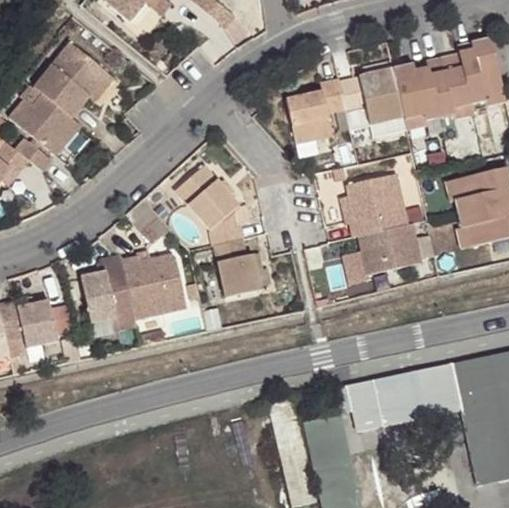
[(110,0),(135,20),(148,2),(149,0),(110,0)]
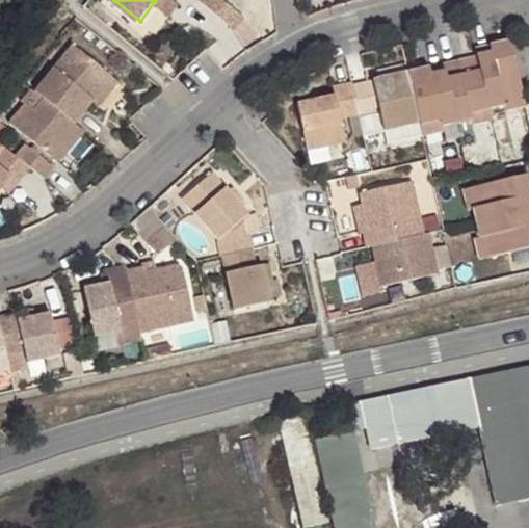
[(229,19),(234,27),(245,12),(229,0),(206,0),(229,19)]
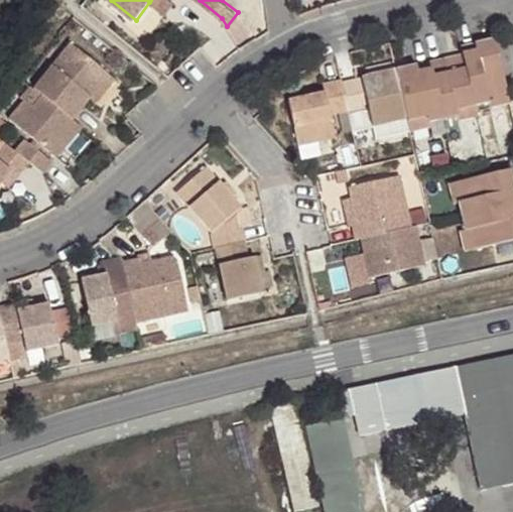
[(465,51),(396,68),(406,116),(407,119),(426,114),(428,119),(460,113),(459,106),(478,103),(491,100),(489,92),(507,88),(495,36),(463,43),(465,51)]
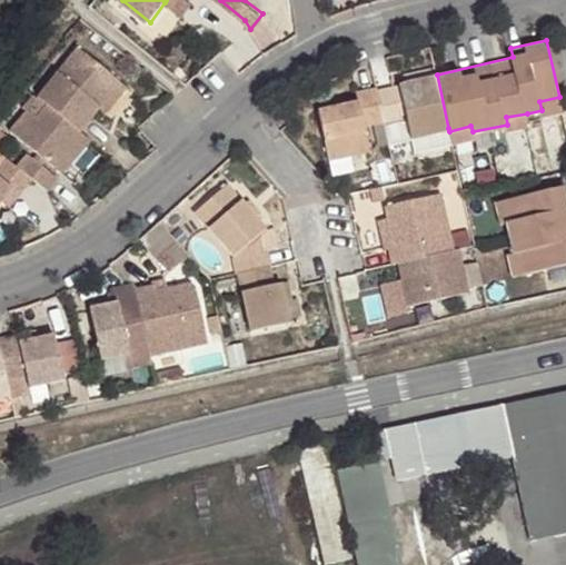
[(77,43),(37,92),(47,100),(79,127),(101,102),(96,97),(115,75),(77,43)]
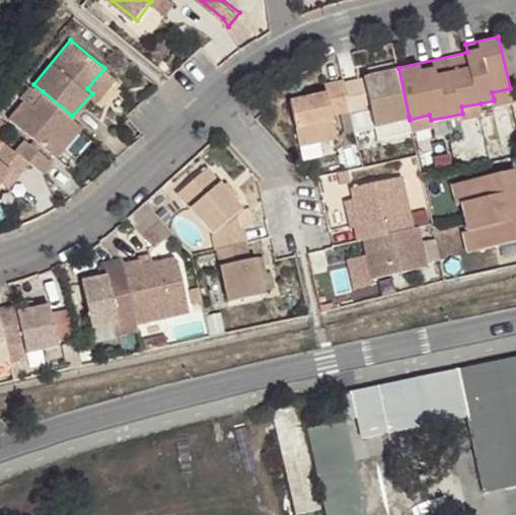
[(115,76),(104,68),(87,88),(92,93),(97,97),(115,76)]
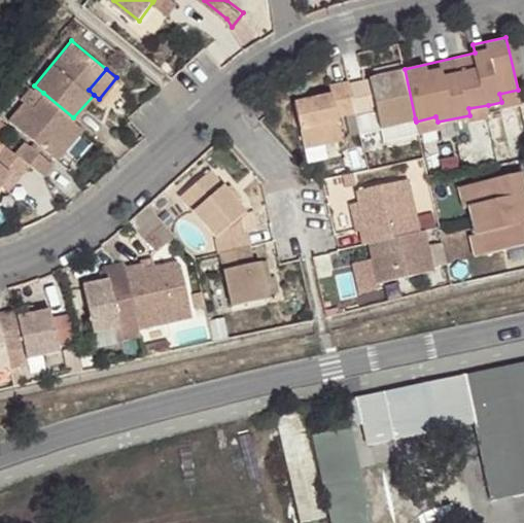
[(415,118),(405,69),(352,81),(359,112),(360,114),(377,112),(381,127),(415,118)]
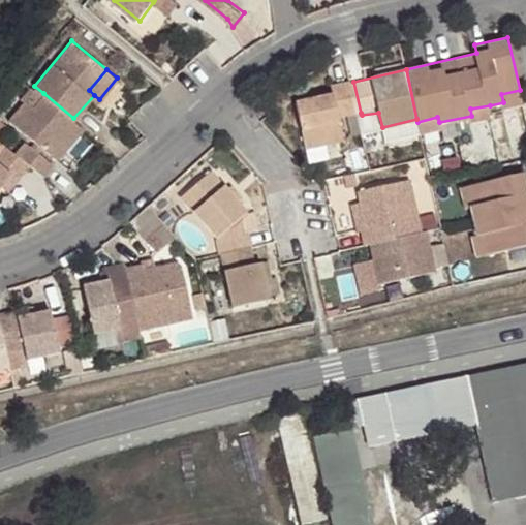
[(361,113),(353,82),(335,86),(336,95),(300,102),(309,149),(349,140),(344,117),(361,113)]
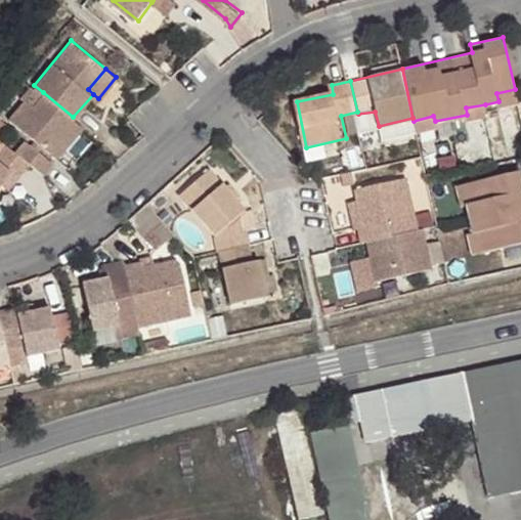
[(57,157),(84,126),(73,117),(43,92),(34,85),(31,82),(20,93),(25,96),(9,117),(57,157)]
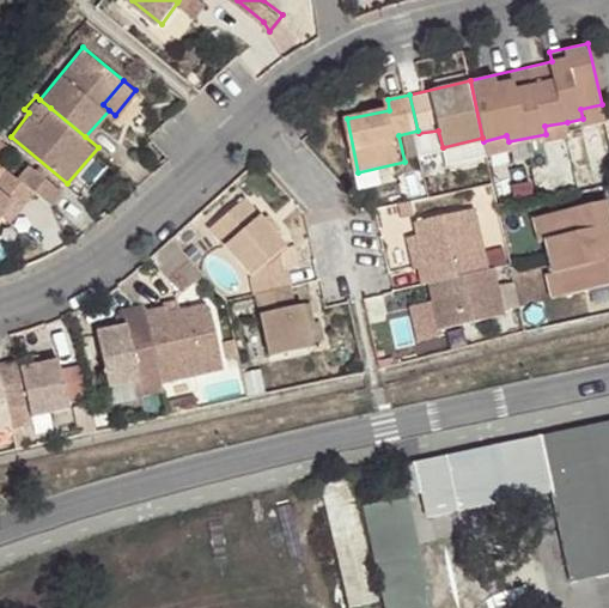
[(606,119),(602,104),(580,109),(583,119),(584,123),(606,119)]
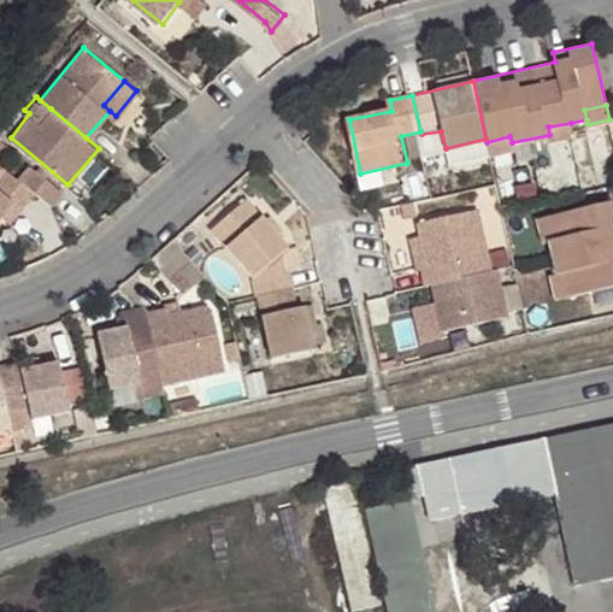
[(572,136),(571,123),(548,127),(549,135),(552,141),(572,136)]
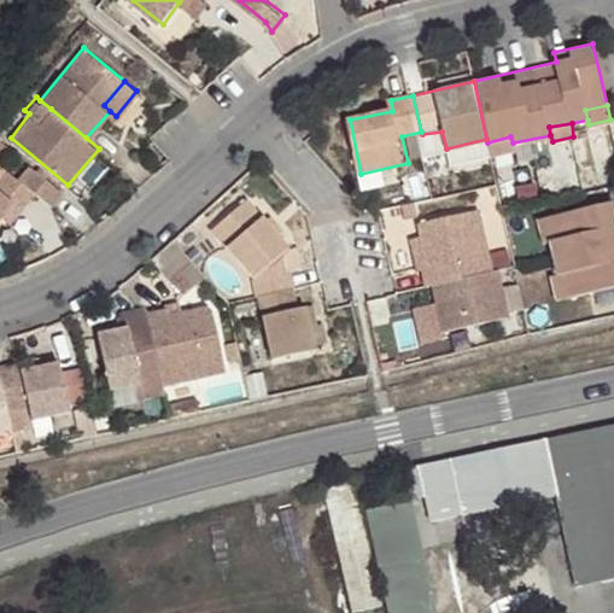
[(514,150),(513,142),(510,136),(487,142),(490,155),(514,150)]
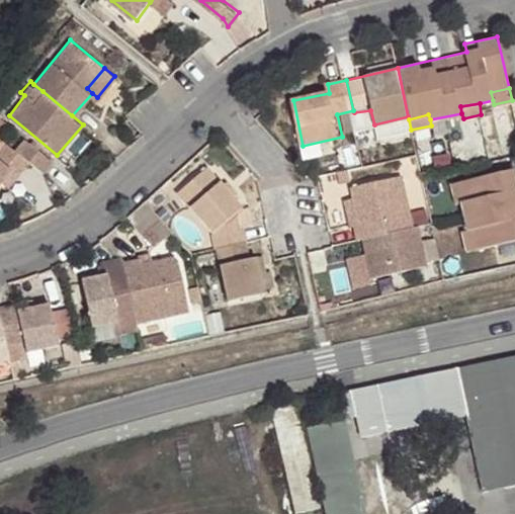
[(409,119),(408,116),(374,124),(377,138),(411,130),(409,119)]
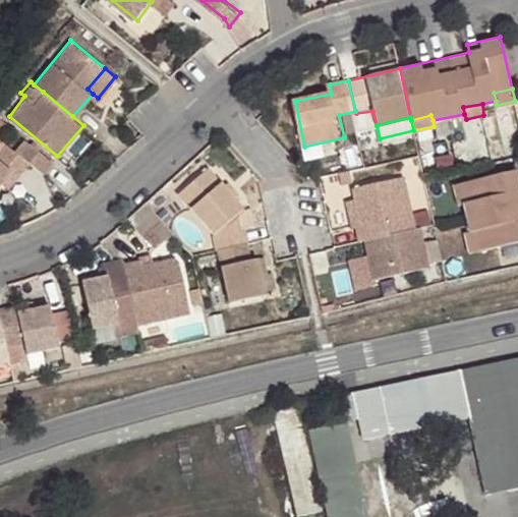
[(32,160),(45,171),(53,159),(25,136),(16,148),(32,160)]
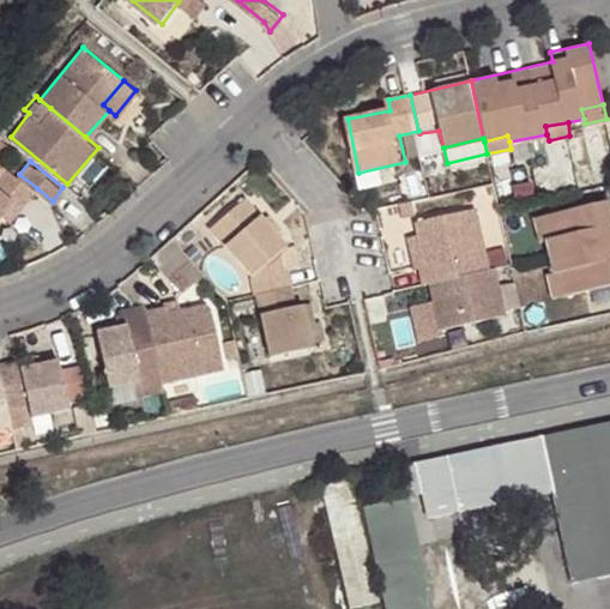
[(19,174),(8,166),(0,175),(0,213),(1,212),(12,198),(22,206),(37,188),(19,174)]
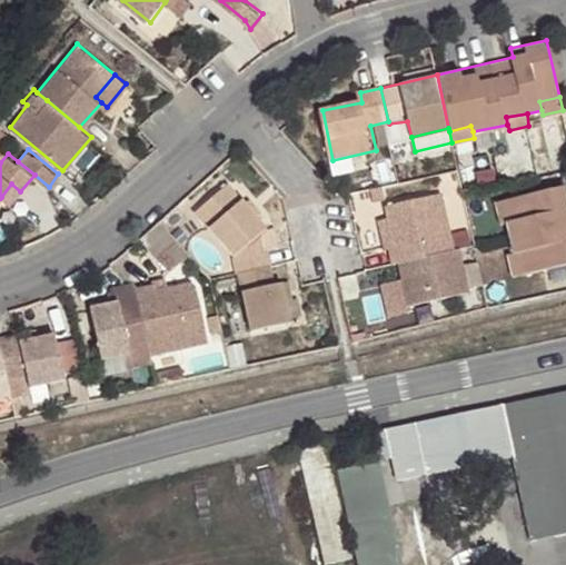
[(519,244),(565,233),(565,180),(512,194),(517,215),(512,215),(519,244)]
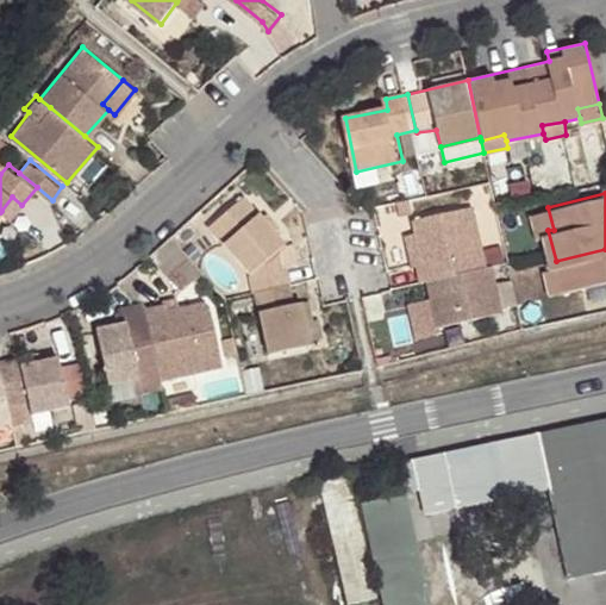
[(252,272),(256,289),(289,282),(286,264),(298,262),(292,239),(286,241),(276,230),(263,216),(244,194),(210,225),(252,272)]
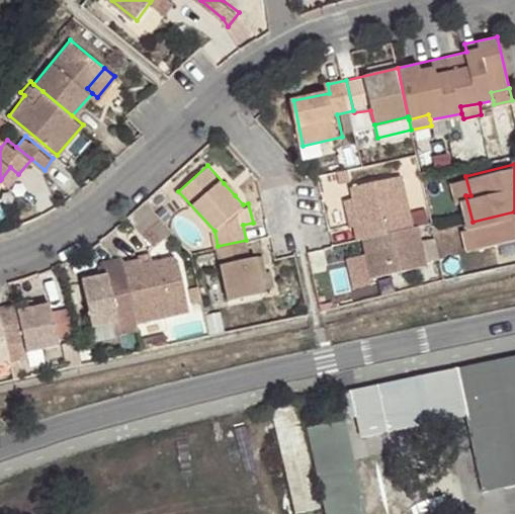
[(9,185),(18,174),(10,167),(1,179),(9,185)]
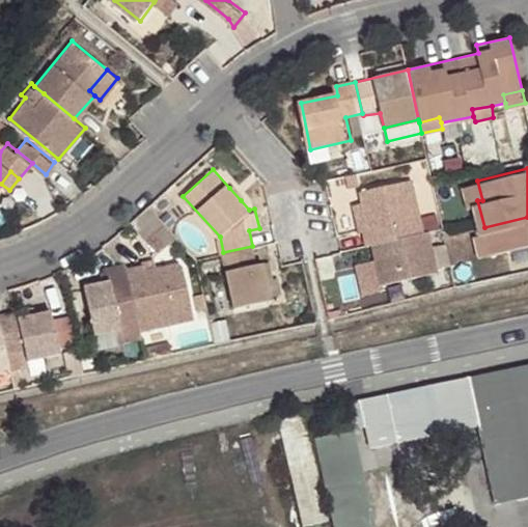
[(369,243),(427,231),(415,178),(365,189),(366,201),(372,227),(366,228),(369,243)]
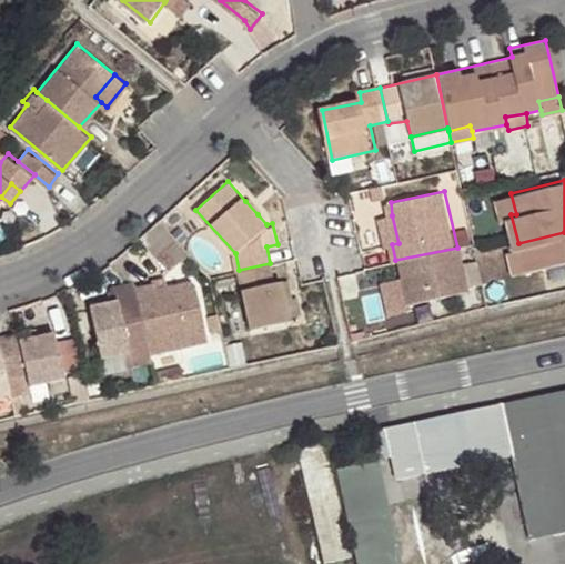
[(504,215),(511,214),(516,214),(511,193),(502,195),(504,215)]
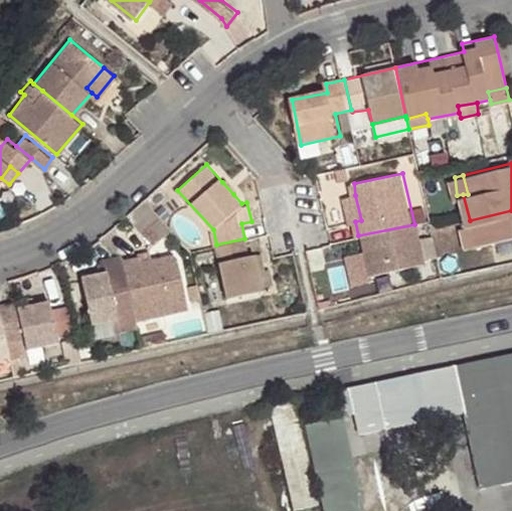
[(225,178),(222,182),(233,194),(237,190),(225,178)]
